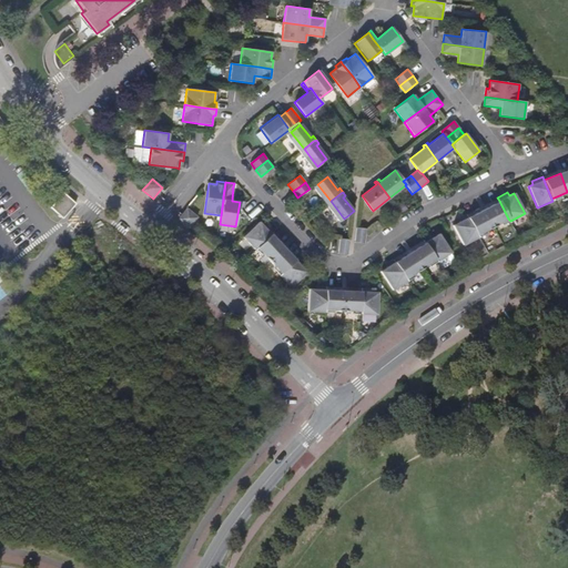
[(50,209),(62,220),(75,204),(63,194),(50,209)]
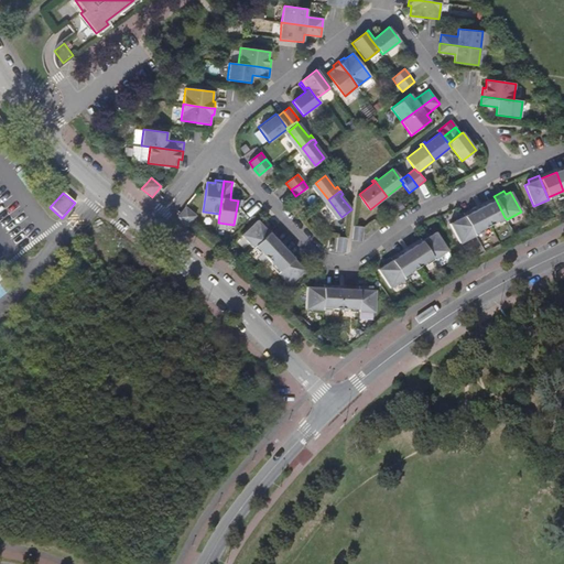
[(496,199),(479,207),(489,226),(505,217),(496,199)]
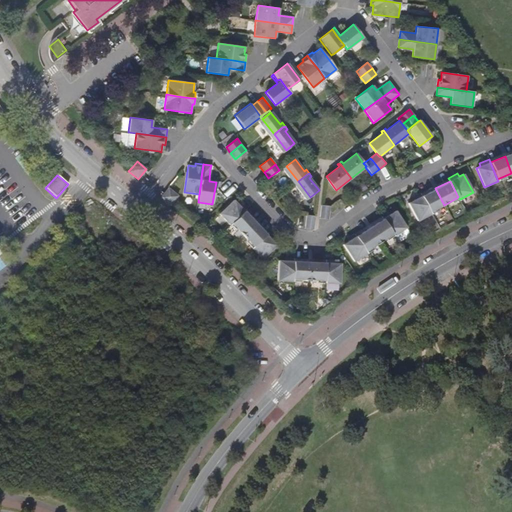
[(178,196),(169,188),(160,197),(170,206),(174,200),(178,196)]
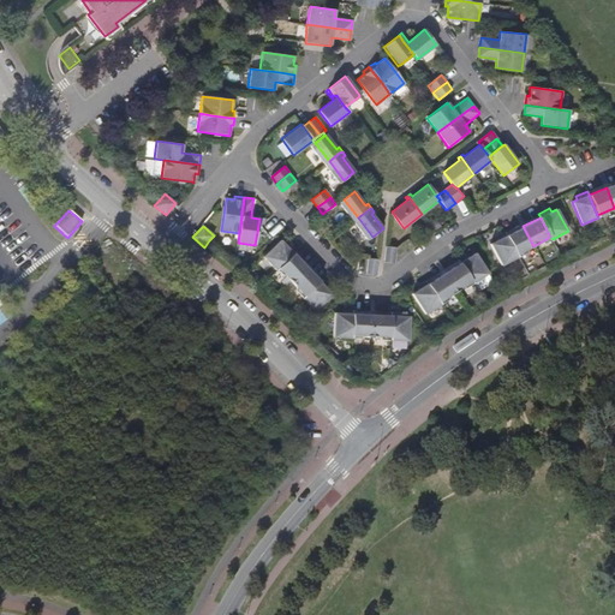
[(506,236),(517,255),(533,246),(523,226),(506,236)]
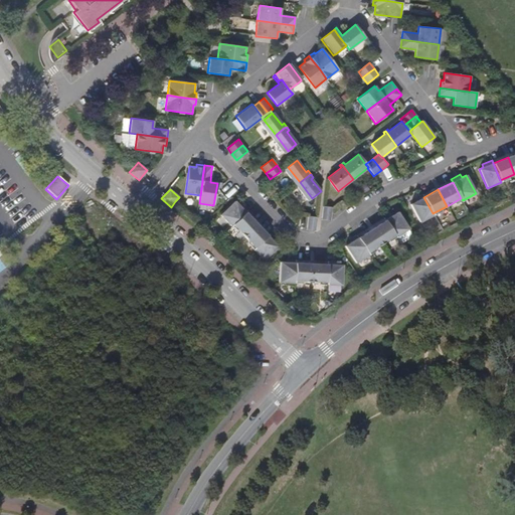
[(414,201),(410,204),(419,222),(434,215),(433,213),(423,197),(422,194),(413,199),(414,201)]
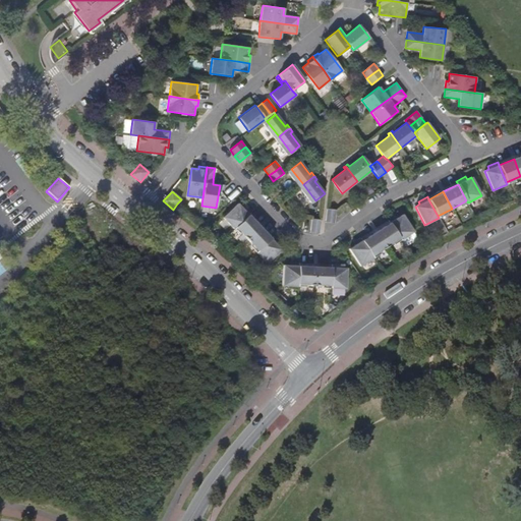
[(242,207),(238,203),(223,217),(233,228),(235,227),(248,214),(249,214),(251,212),(244,205),(242,207)]
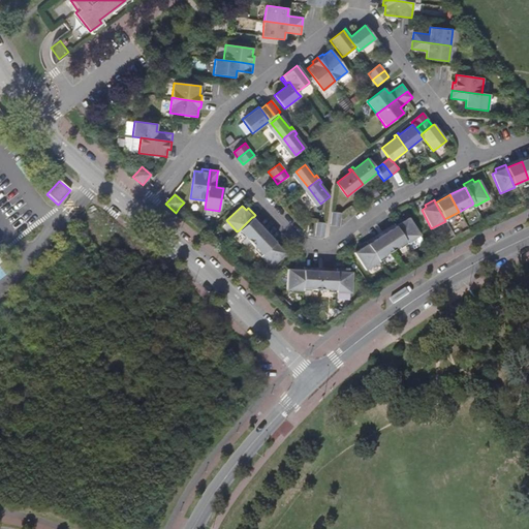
[(332,216),(331,223),(339,224),(340,210),(333,210),(332,216)]
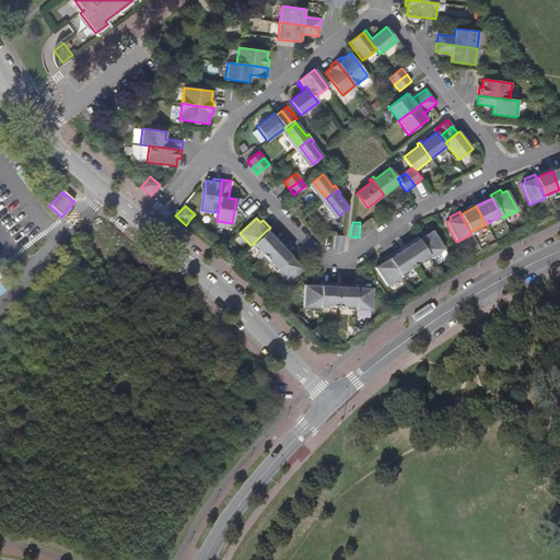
[(267,230),(253,244),(265,257),(280,243),(267,230)]
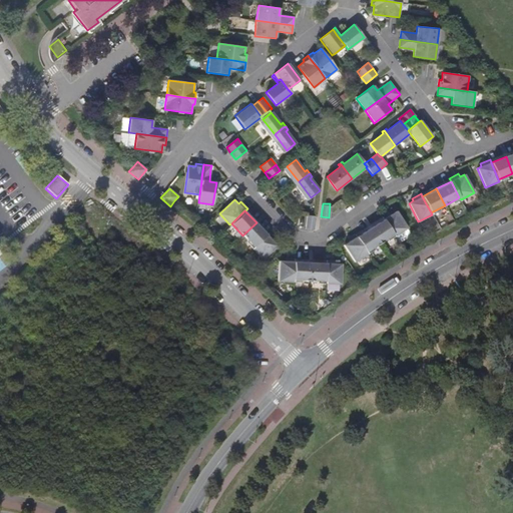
[(394,235),(407,227),(396,210),(392,212),(390,210),(381,215),(383,218),(393,233),(394,235)]
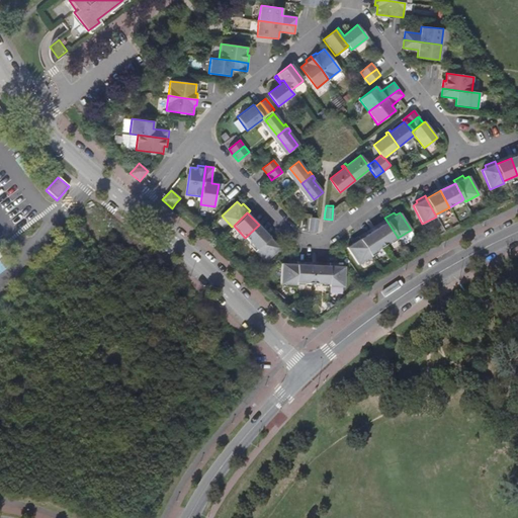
[(311,224),(310,232),(317,232),(319,219),(312,218),(311,224)]
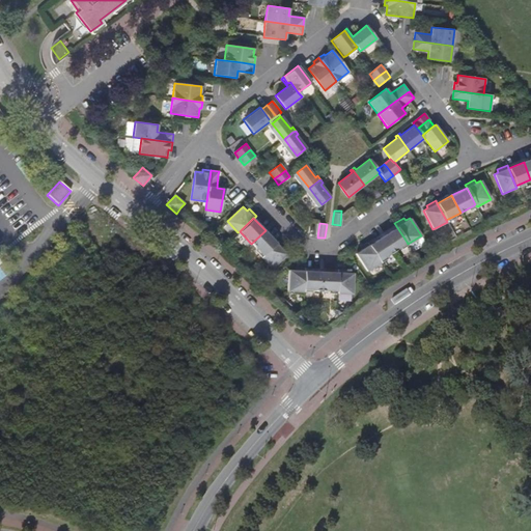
[(396,226),(382,234),(392,251),(407,242),(396,226)]
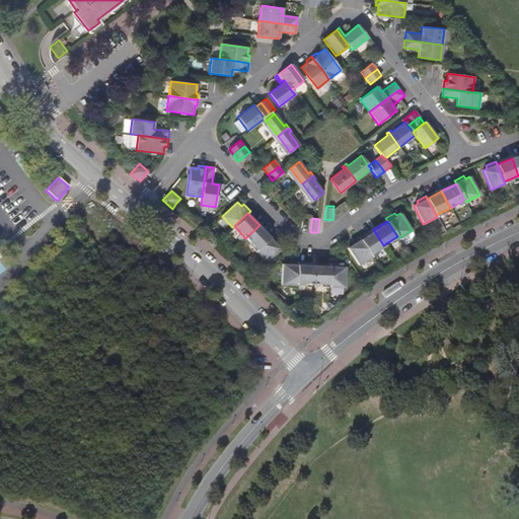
[(271,237),(260,225),(245,238),(256,250),(271,237)]
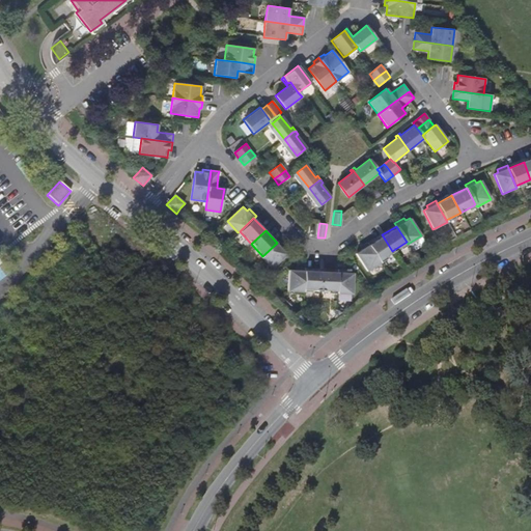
[(382,234),(368,244),(378,260),(392,251),(382,234)]
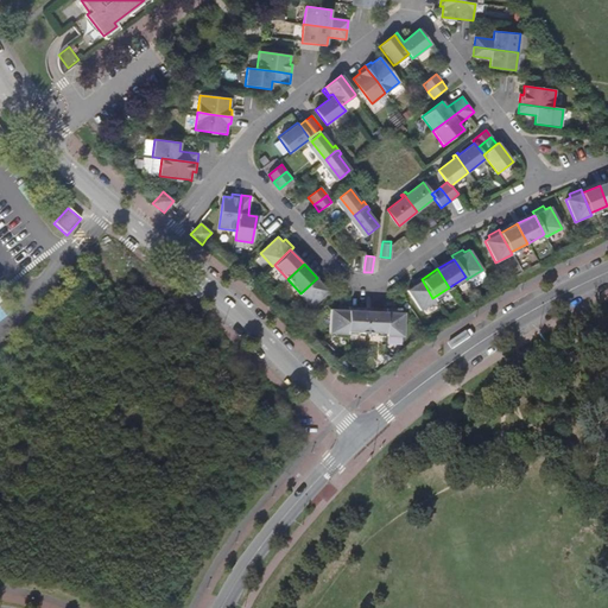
[(298,295),(310,308),(329,291),(324,286),(328,284),(320,276),(317,278),(301,293),(298,295)]
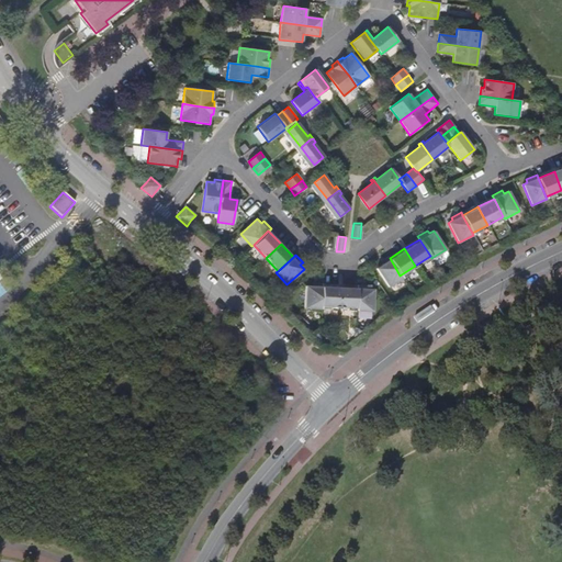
[(380,263),(375,267),(388,287),(402,278),(400,276),(390,258),(389,258),(388,256),(378,261),(380,263)]
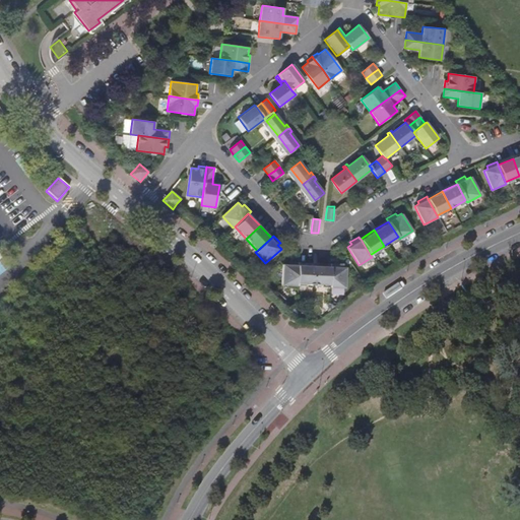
[(287,264),(282,263),(281,284),(297,285),(297,283),(298,264),(298,261),(287,261),(287,264)]
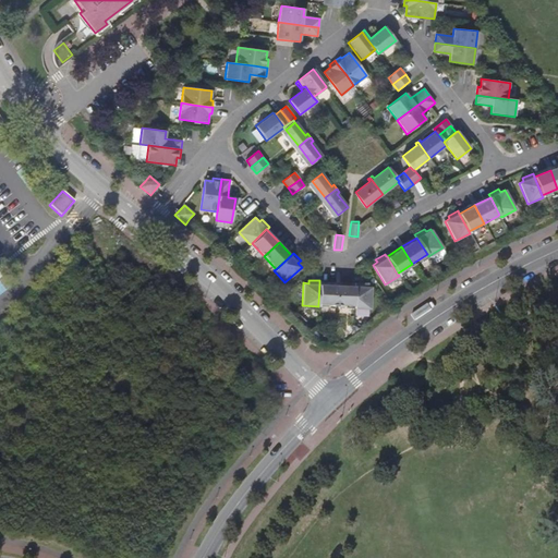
[(354,308),(371,310),(372,287),(366,286),(366,282),(355,282),(355,286),(354,305),(354,308)]
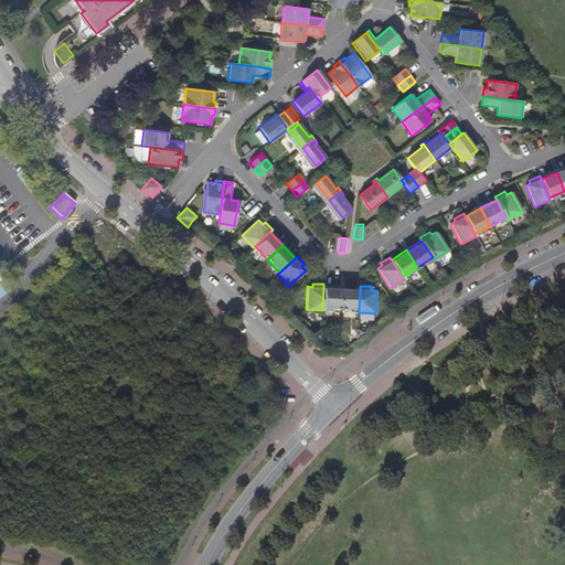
[(341,288),(323,287),(322,308),(340,308),(341,288)]
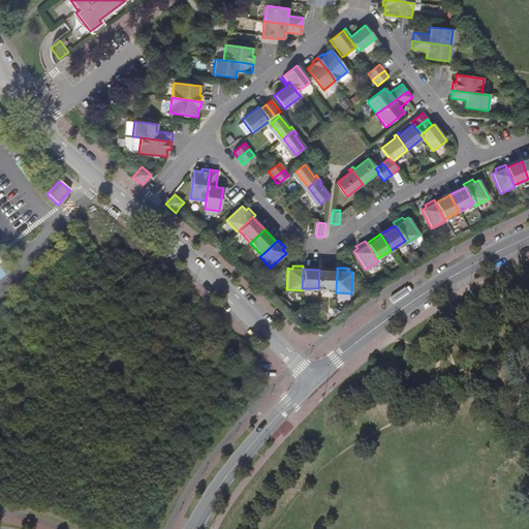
[(337,271),(319,270),(318,288),(336,289),(337,271)]
